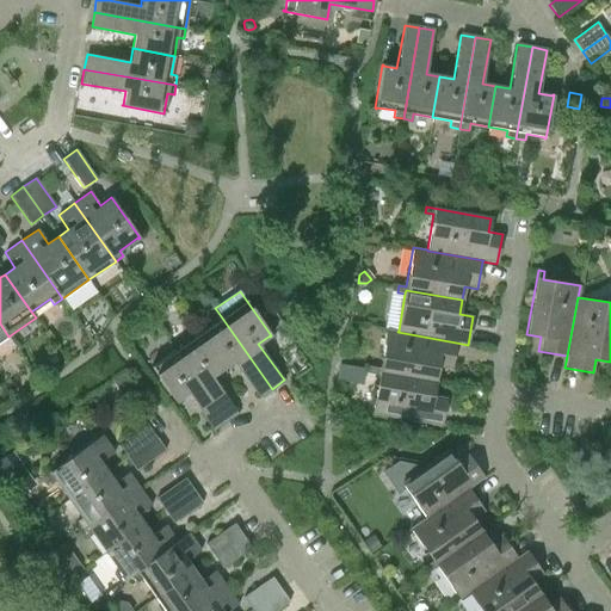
[(270,306),(269,307),(261,312),(273,328),(281,323),(282,322),(270,306)]
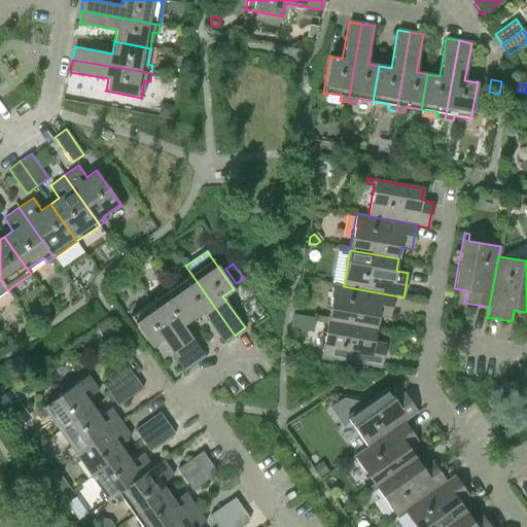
[(234,336),(188,270),(181,274),(185,279),(172,288),(191,318),(202,311),(223,343),(234,336)]
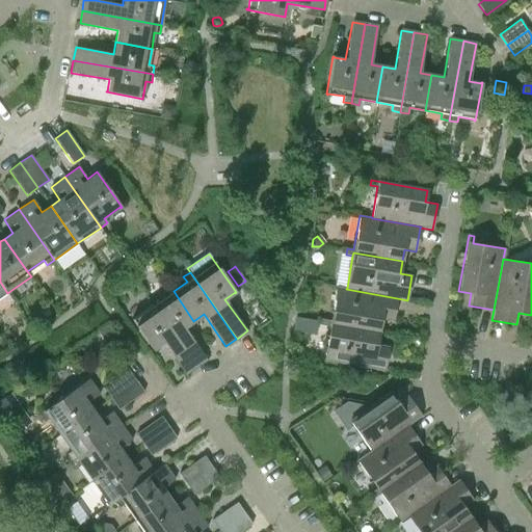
[(324,319),(323,325),(329,326),(329,323),(379,333),(381,320),(393,322),(397,298),(346,289),(347,288),(337,287),(330,320),(324,319)]
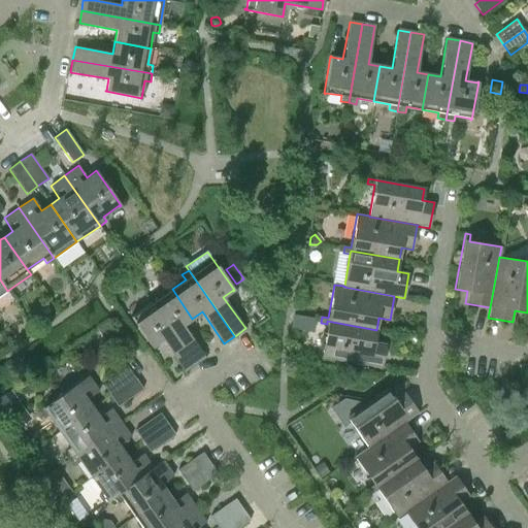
[(155,294),(149,298),(194,364),(204,357),(183,325),(192,319),(172,289),(158,298),(155,294)]
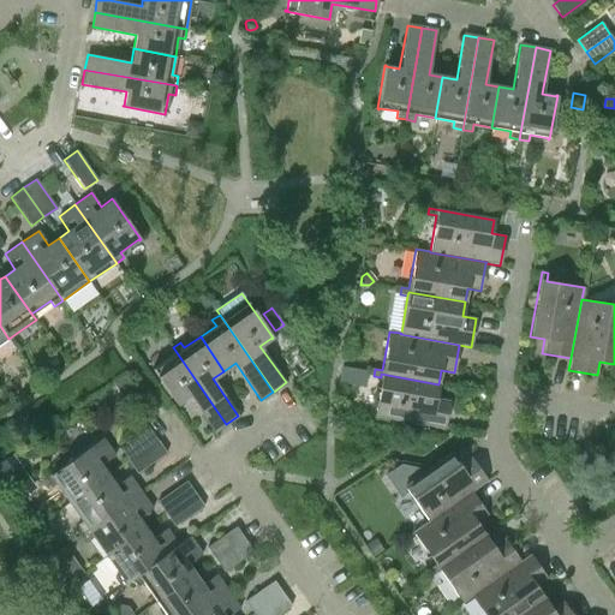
[(214,433),(226,424),(173,347),(165,353),(168,359),(153,370),(153,369),(151,369),(177,406),(178,405),(177,404),(189,396),(214,433)]
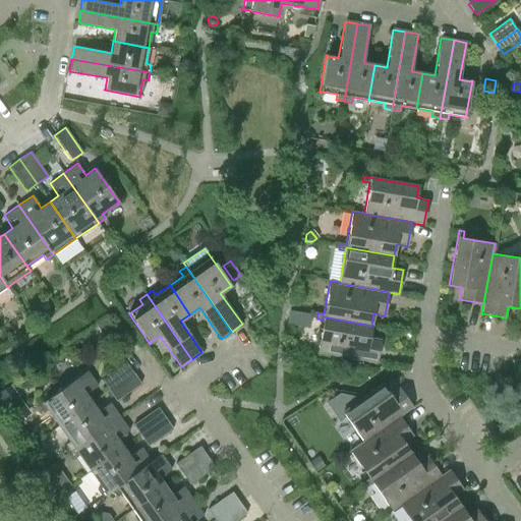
[(323,320),(316,353),(377,363),(381,339),(369,337),(371,326),(323,316),(323,320)]
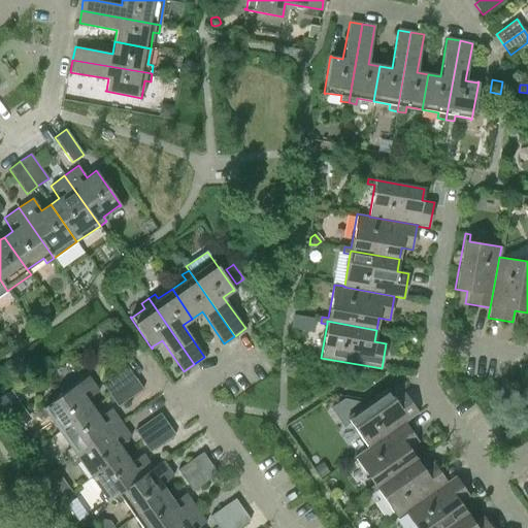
[(103,386),(110,396),(136,378),(129,368),(103,386)]
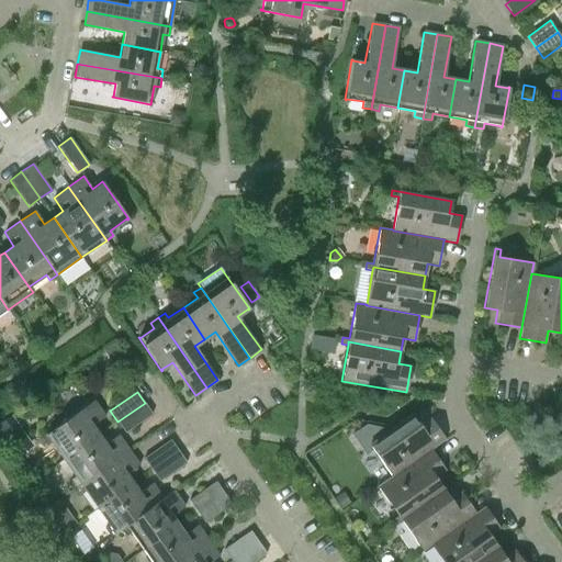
[(52,442),(64,459),(99,435),(92,426),(105,416),(94,401),(41,437),(46,446),(52,442)]
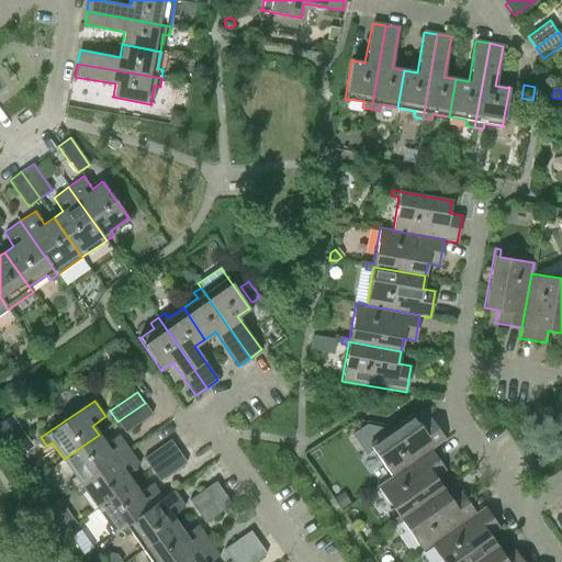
[(153,414),(145,403),(117,422),(126,433),(153,414)]
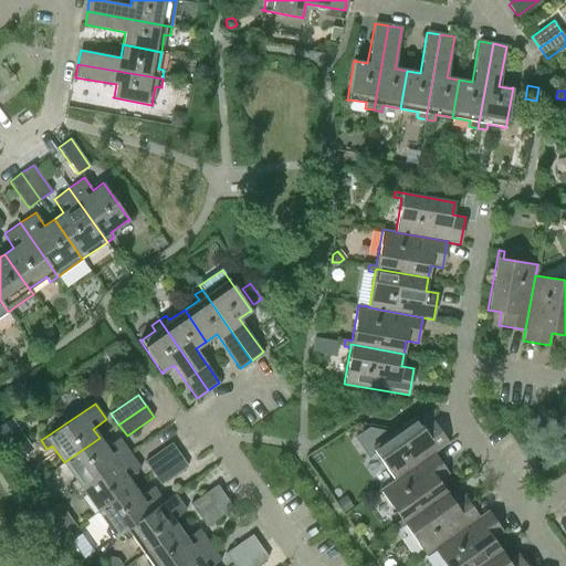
[(368,427),(355,436),(369,456),(375,451),(394,479),(395,480),(433,452),(435,452),(449,442),(440,430),(432,420),(422,427),(421,426),(415,416),(401,426),(388,435),(385,431),(368,427)]
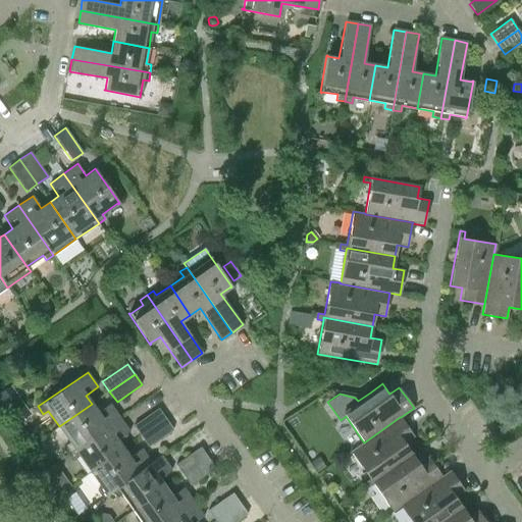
[(0,393),(0,403),(14,423),(28,414),(8,387),(0,393)]
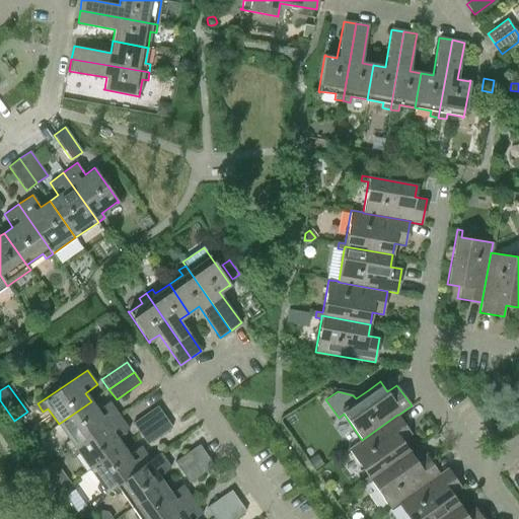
[(97,410),(91,401),(59,424),(70,440),(65,443),(70,450),(120,416),(109,401),(97,410)]
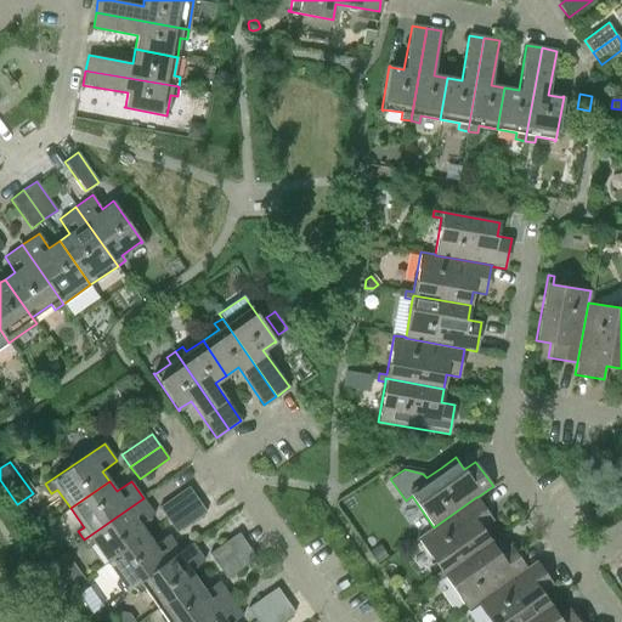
[(159,508),(168,520),(198,499),(188,487),(159,508)]
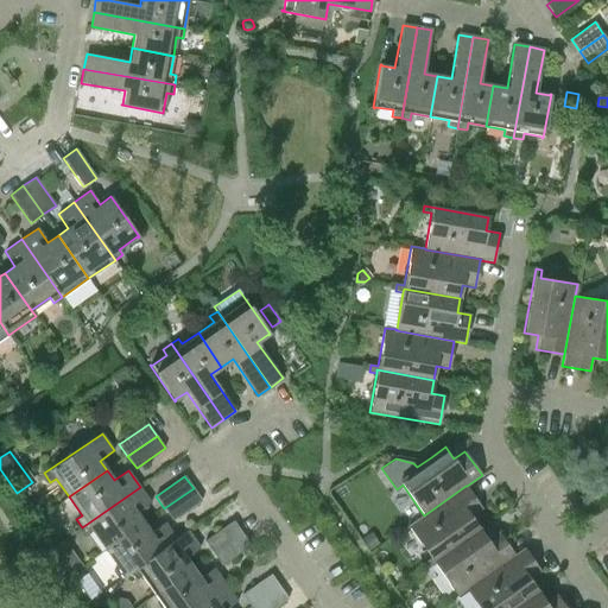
[(423,514),(407,526),(430,558),(424,562),(429,568),(435,563),(432,561),(479,527),(472,517),(482,510),(467,486),(466,486),(424,515),(423,514)]
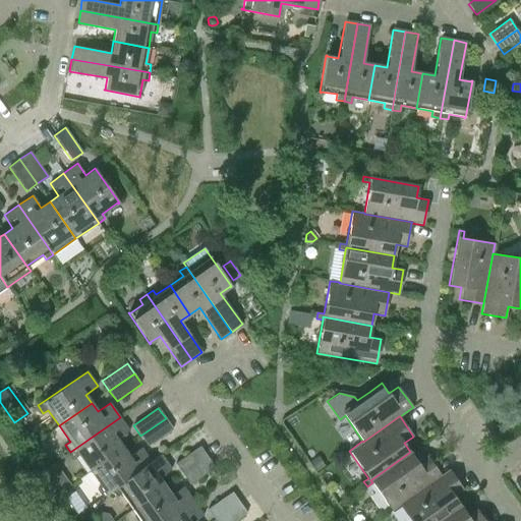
[(91,470),(123,448),(117,440),(129,430),(120,417),(70,452),(75,458),(79,455),(91,470)]
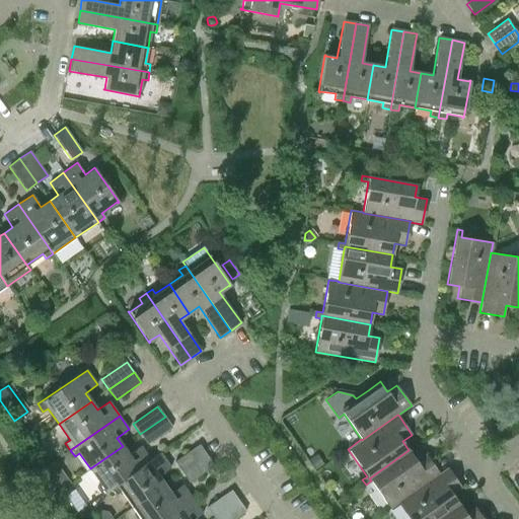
[(172,428),(165,417),(140,434),(147,445),(172,428)]
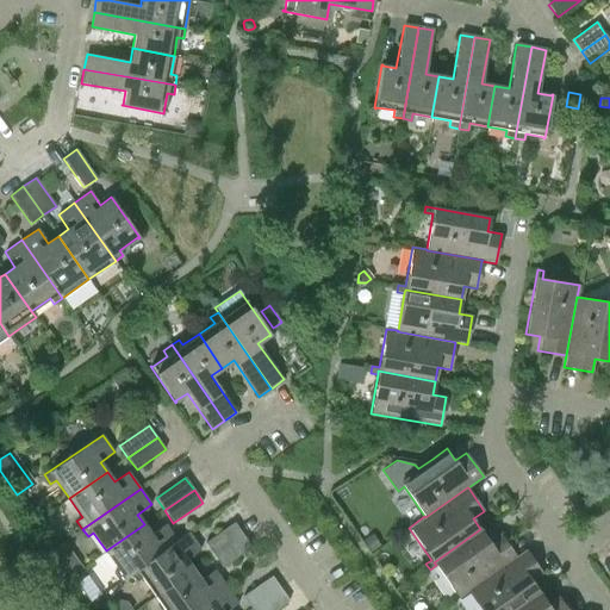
[(205,543),(215,555),(243,535),(235,523),(205,543)]
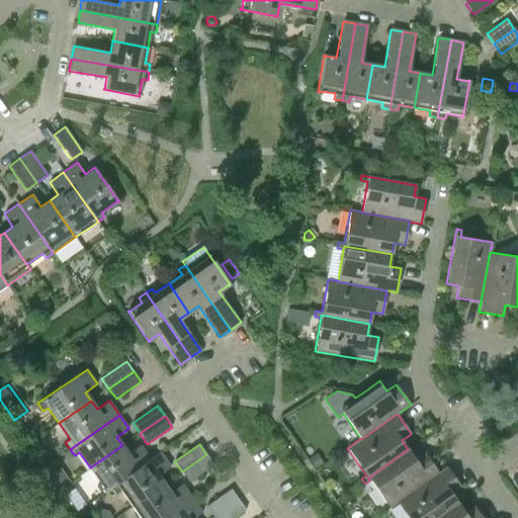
[(128,454),(122,445),(90,467),(101,484),(96,487),(102,495),(111,488),(111,487),(151,459),(151,458),(141,445),(128,454)]
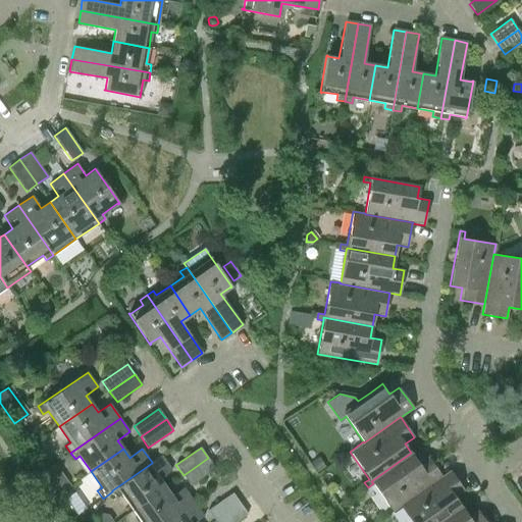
[(411,453),(371,481),(373,483),(393,512),(401,506),(441,476),(427,456),(418,463),(411,453)]
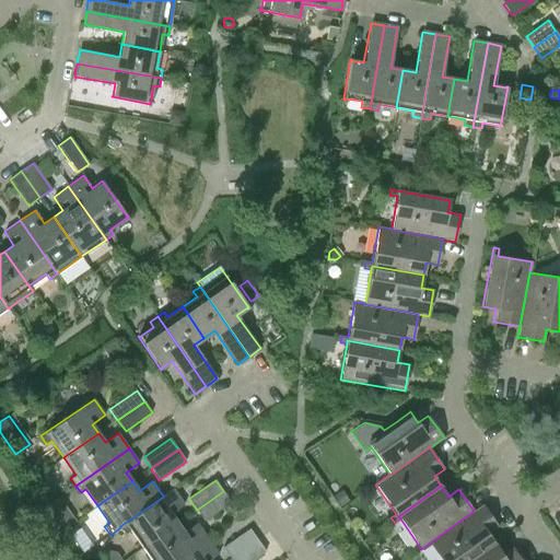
[(131,531),(143,547),(177,523),(171,514),(185,504),(173,488),(163,496),(163,497),(120,526),(120,527),(126,534),(131,531)]
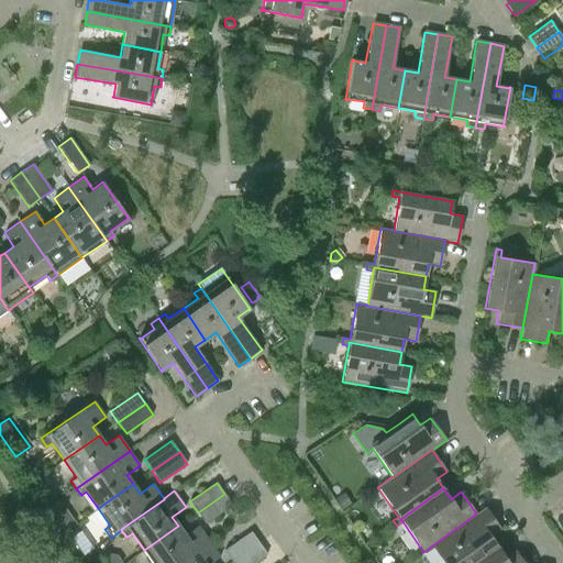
[(343,493),(335,498),(342,509),(351,504),(343,493)]
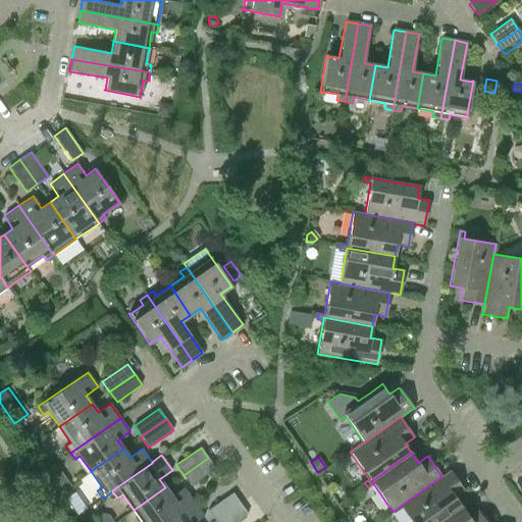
[(215,469),(208,458),(184,475),(191,486),(215,469)]
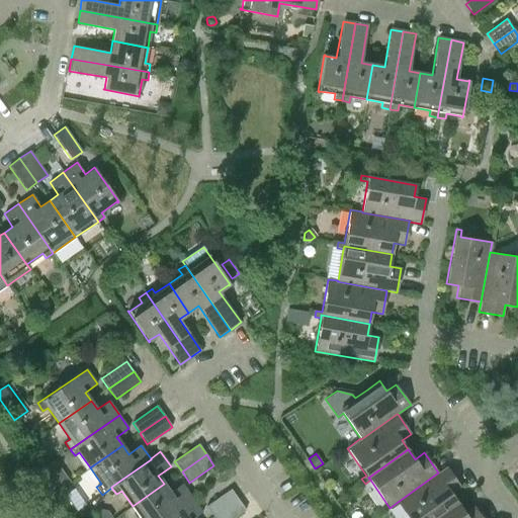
[(438,472),(398,502),(409,517),(435,517),(457,503),(451,494),(460,487),(446,466),(438,472)]
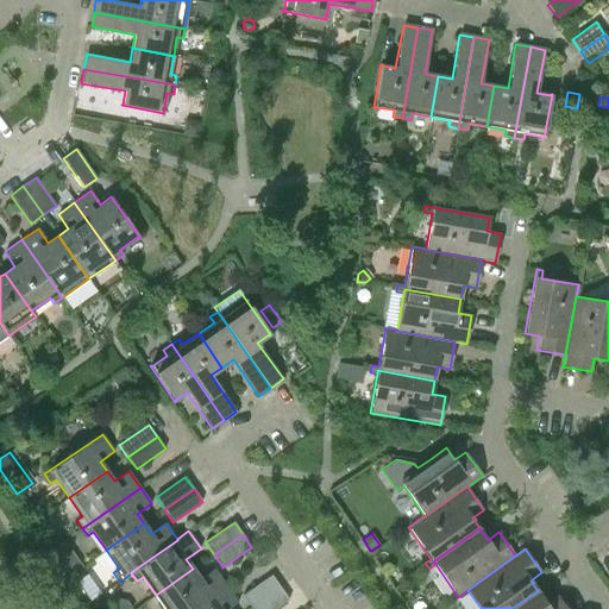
[(425,563),(419,566),(424,572),(429,569),(425,563)]
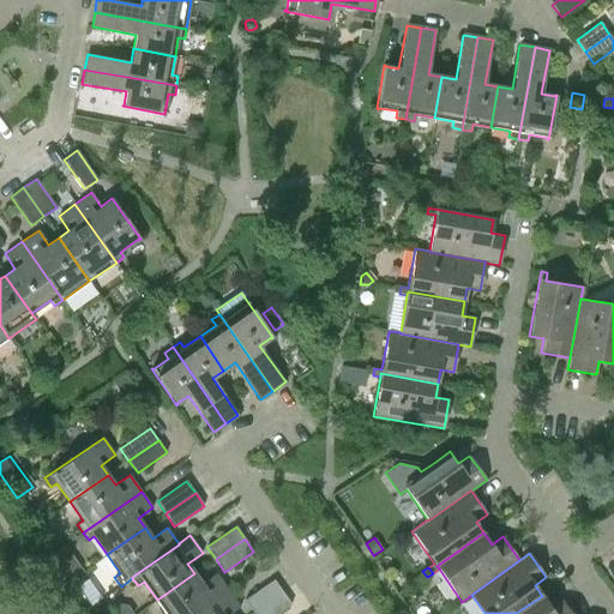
[(193,613),(228,590),(217,573),(202,584),(194,573),(157,600),(166,613),(193,613)]
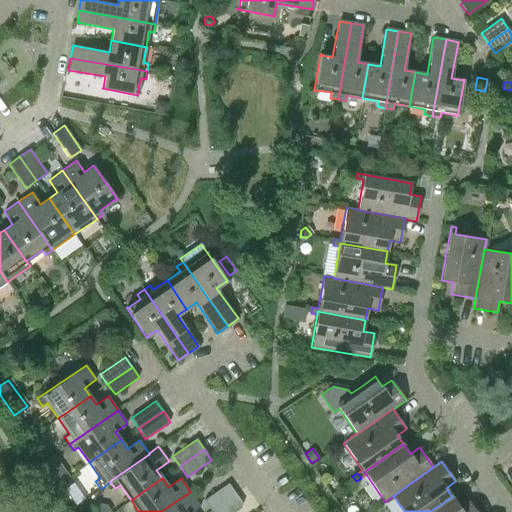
[(73,482),(64,489),(75,505),(84,498),(73,482)]
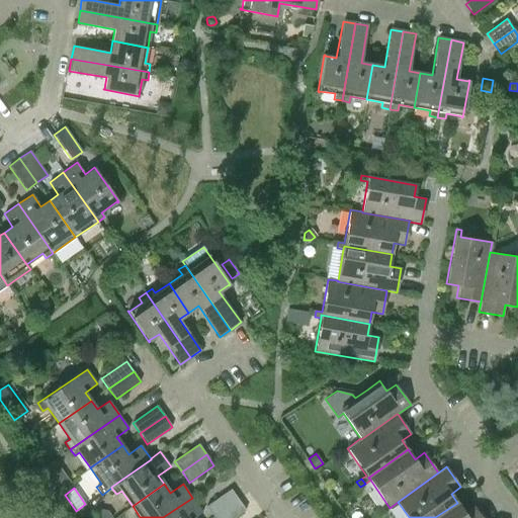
[(206,507),(213,517),(239,500),(231,490),(206,507)]
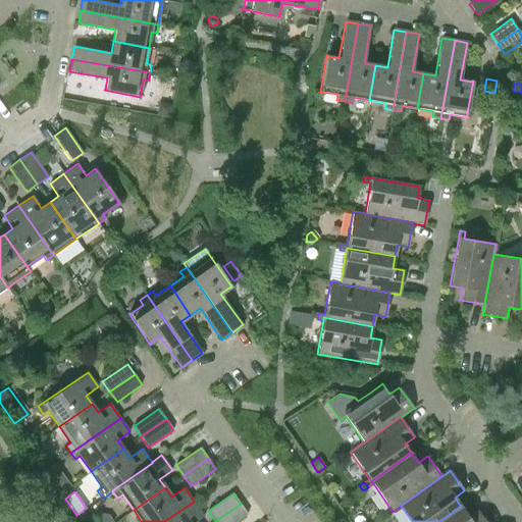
[(195,521),(204,516),(194,502),(164,521),(195,521)]
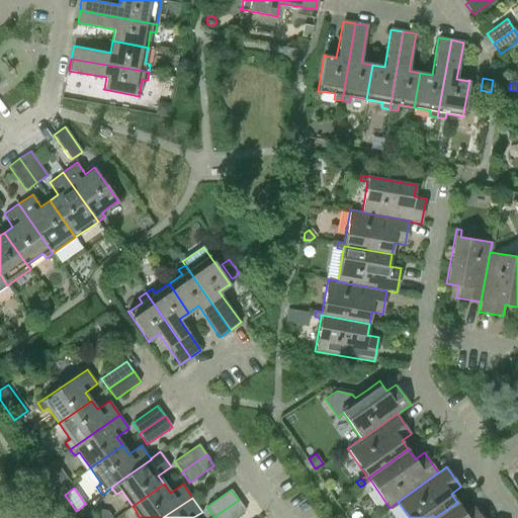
[(235,517),(246,511),(239,500),(213,517),(235,517)]
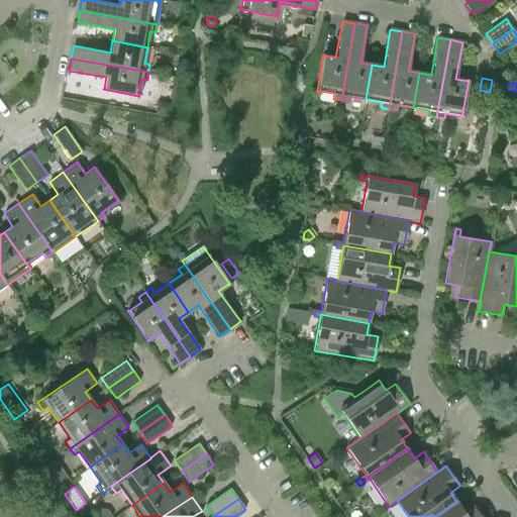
[(456,502),(434,516),(481,516),(473,505),(463,511),(456,502)]
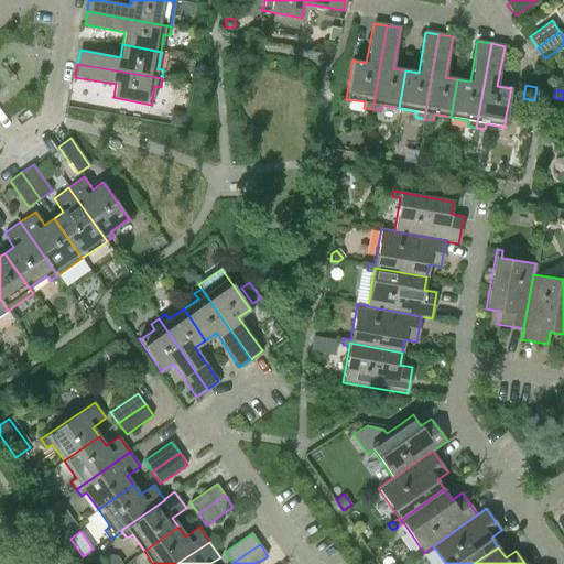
[(107,554),(99,559),(102,563),(121,563),(122,563),(118,555),(107,554)]
